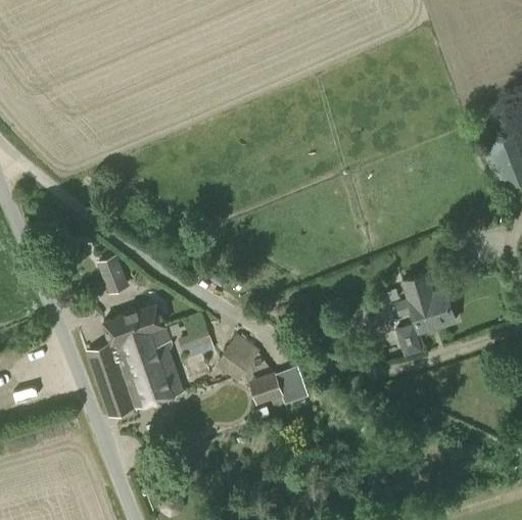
[(500,194),(521,185),(521,153),(515,136),(482,148),(500,194)]
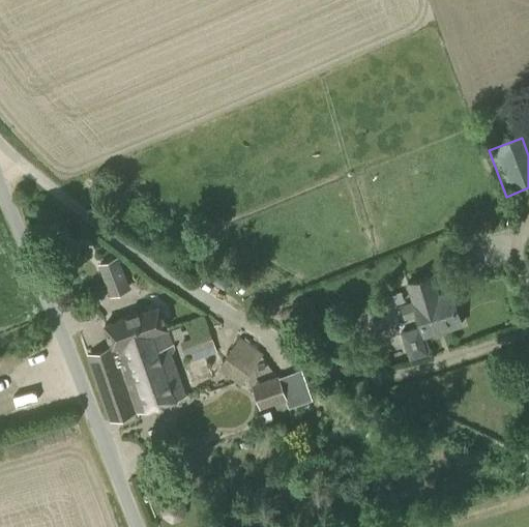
[(118,260),(98,267),(111,299),(130,292),(118,260)]
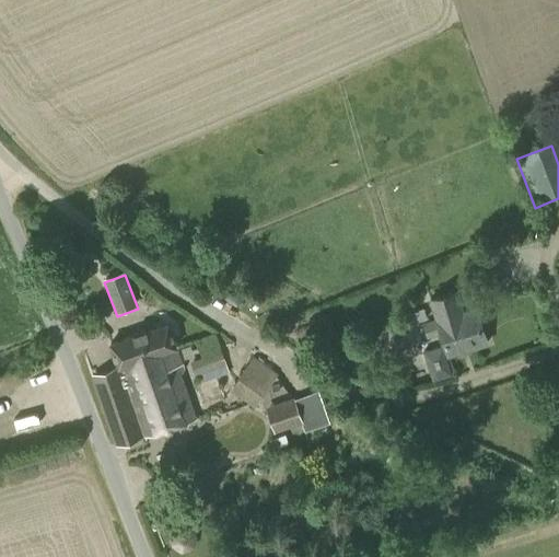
[(462,315),(455,294),(430,302),(437,323),(423,327),(427,339),(440,335),(447,358),(487,346),(476,311),(462,315)]
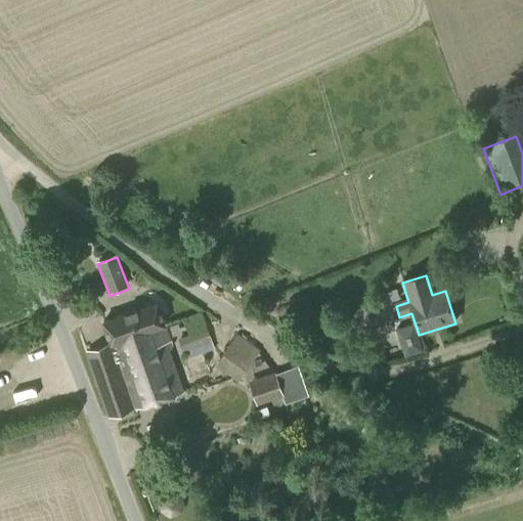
[(168,332),(159,306),(106,323),(114,346),(87,354),(110,420),(184,394),(167,345),(172,344),(168,332)]
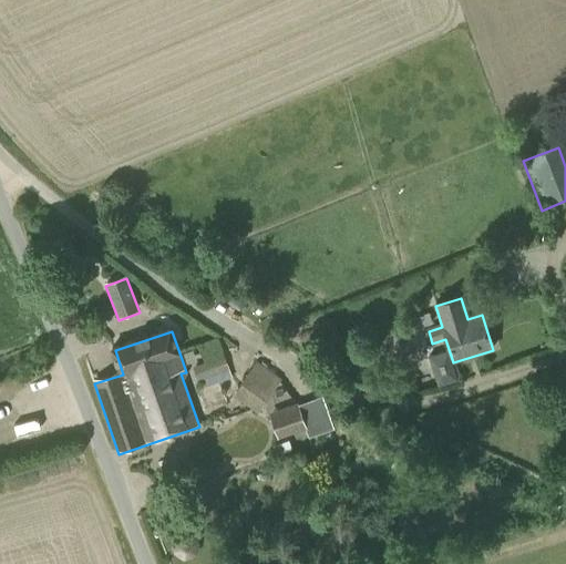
[(223,359),(193,370),(193,372),(198,386),(228,375),(223,359)]
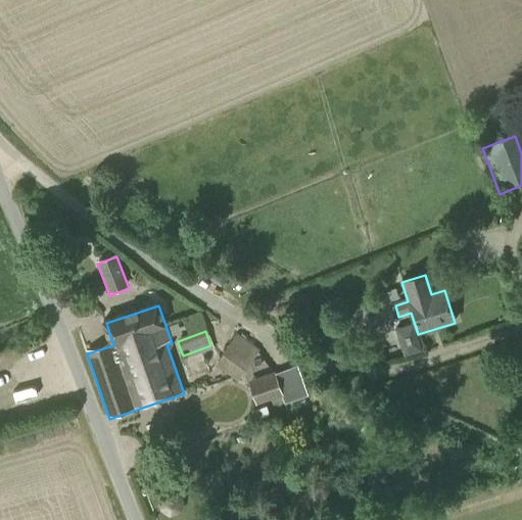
[(239,382),(261,351),(237,335),(216,366),(239,382)]
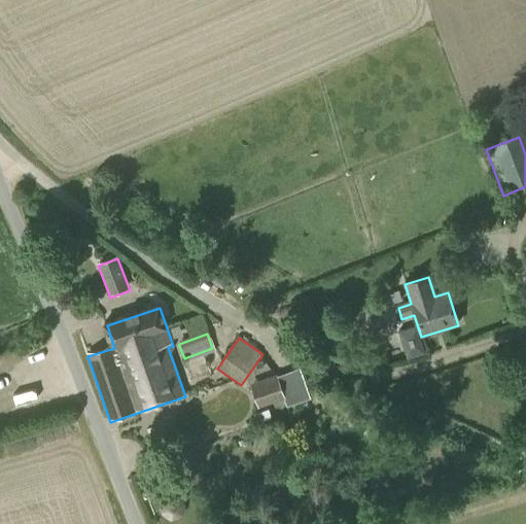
[(259,409),(286,399),(279,379),(278,377),(251,386),(259,409)]
